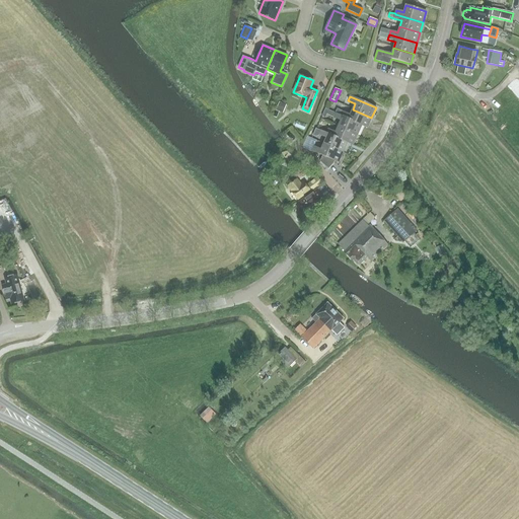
[(285,104),(278,102),(275,112),(281,114),(285,104)]
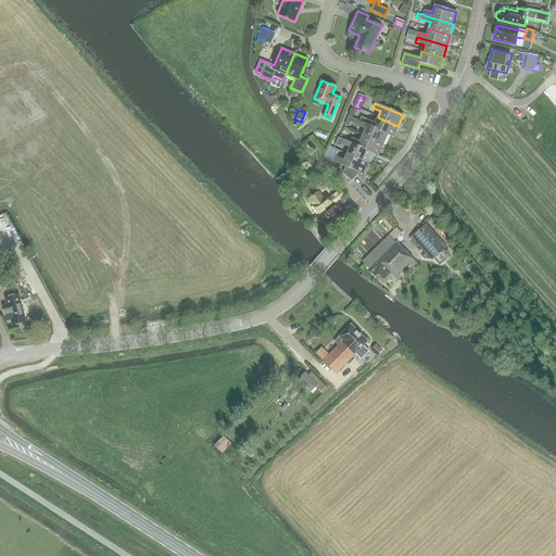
[(361,117),(359,122),(365,124),(365,125),(373,128),(387,135),(393,137),(397,126),(378,117),(375,124),(367,119),(361,117)]
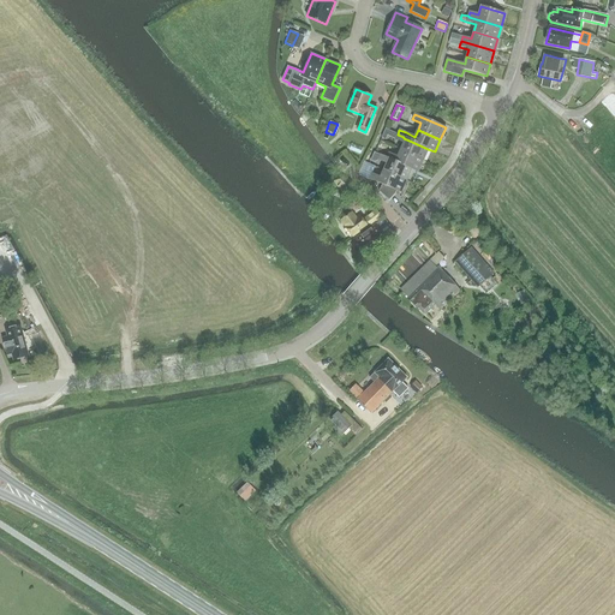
[(404,137),(398,135),(395,139),(404,143),(400,150),(423,160),(428,149),(412,142),(404,138),(404,137)]
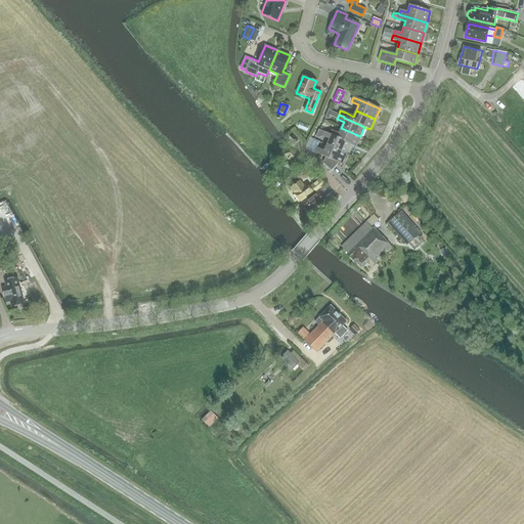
[(360,136),(341,128),(339,134),(331,130),(330,134),(337,138),(350,144),(356,146),(360,136)]
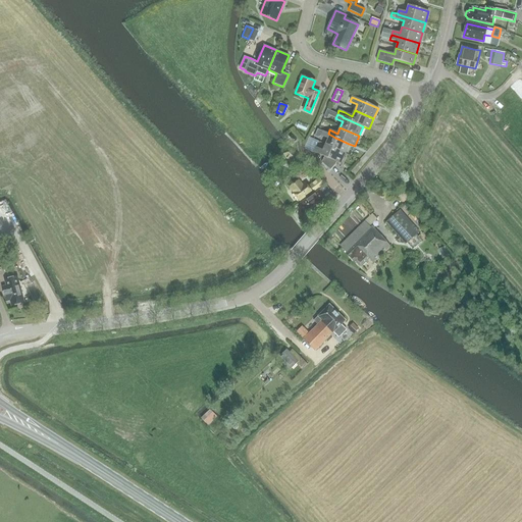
[(345,153),(349,144),(335,138),(328,134),(322,132),(320,136),(328,139),(325,145),(345,153)]
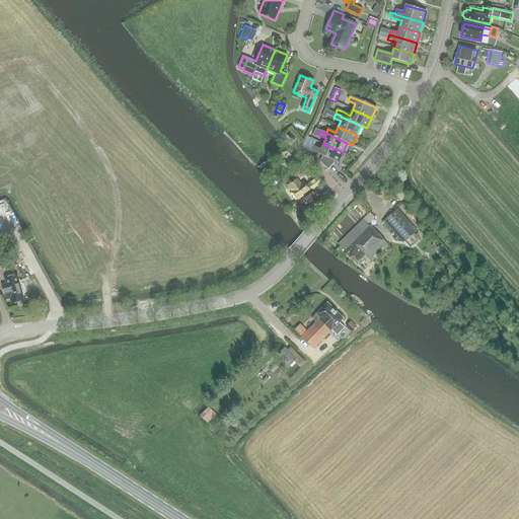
[(313,146),(311,151),(322,156),(319,161),(328,169),(334,164),(335,161),(338,162),(343,152),(323,144),(320,150),(313,146)]
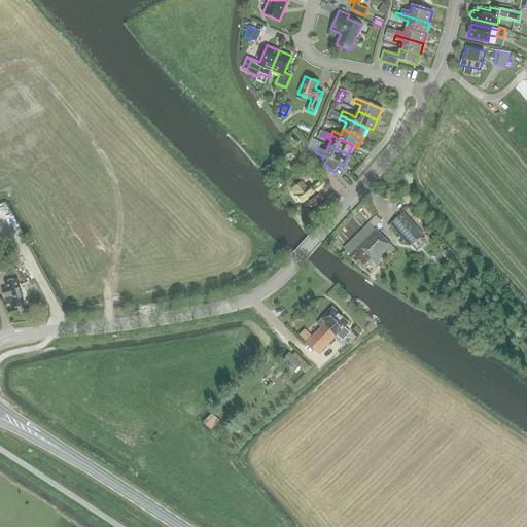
[(297,151),(292,147),(286,153),(287,156),(289,161),(292,164),(297,166),(304,160),(301,155),(297,151)]
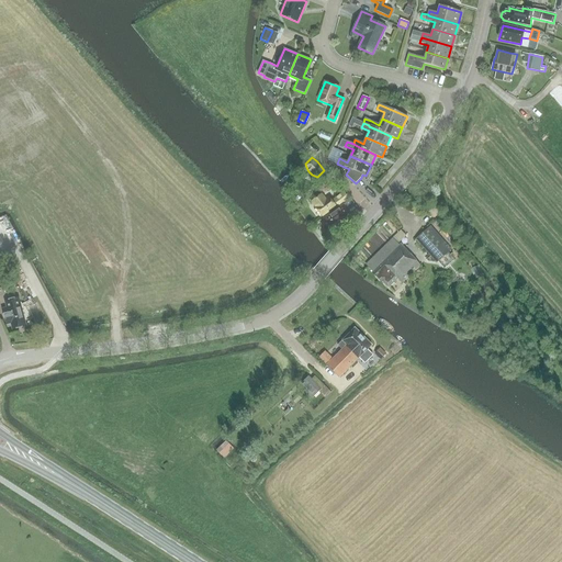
[(338,208),(349,200),(343,192),(333,200),(334,200),(332,201),(328,198),(326,200),(322,194),(312,202),(315,208),(323,217),(337,205),(338,208)]
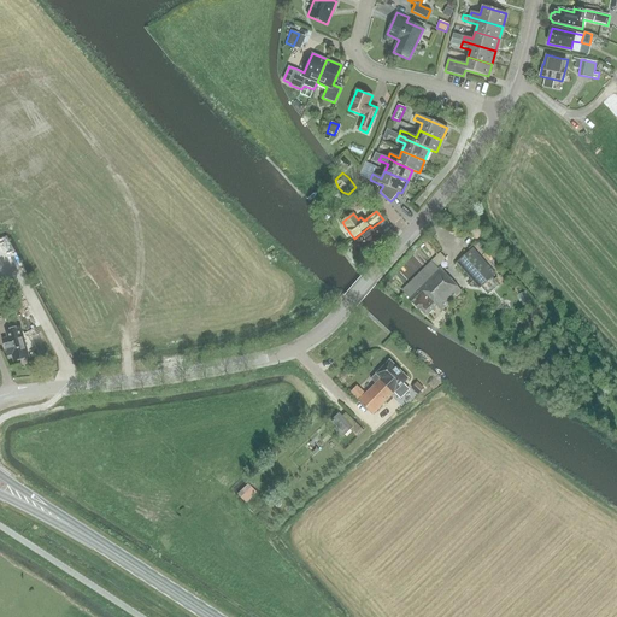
[(386,218),(377,225),(356,240),(364,252),(386,236),(385,235),(394,228),(386,218)]
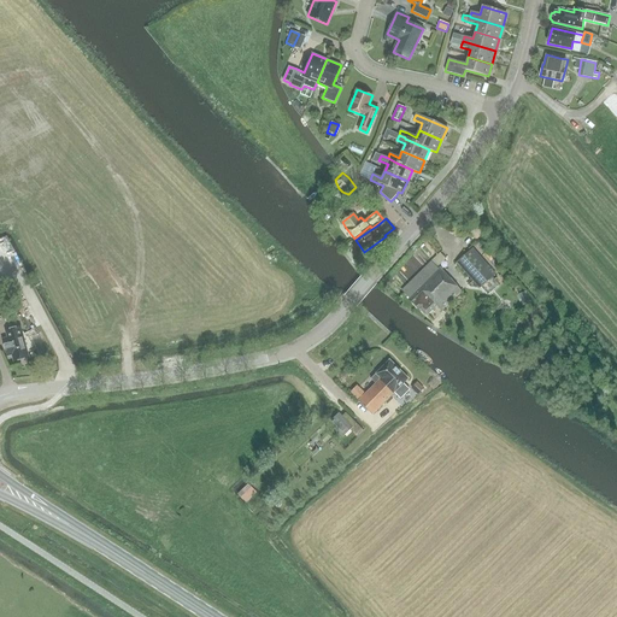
[(479,288),(493,276),(471,251),(457,263),(479,288)]
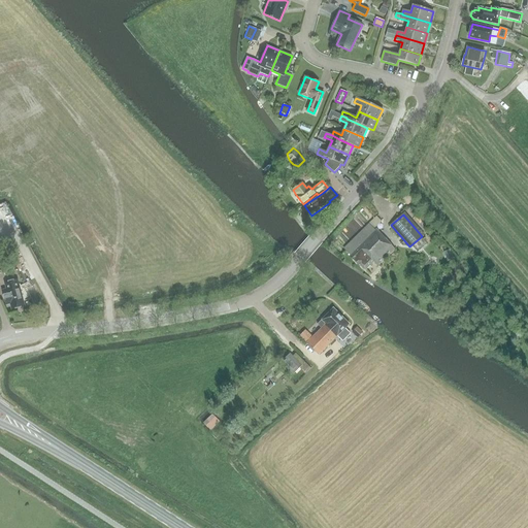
[(303,224),(307,232),(317,224),(312,219),(309,219),(303,224)]
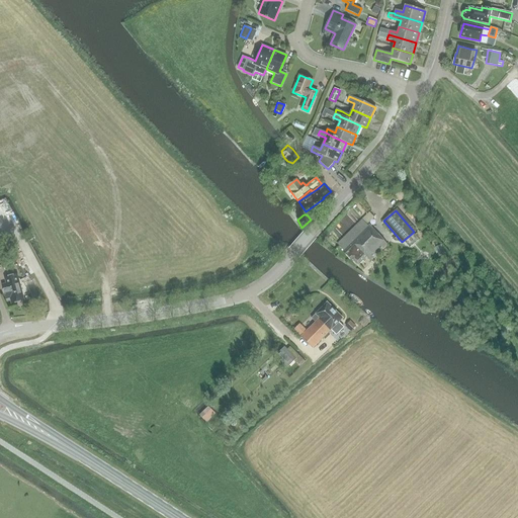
[(386,244),(383,241),(368,226),(362,220),(337,244),(343,251),(352,260),(358,265),(366,257),(370,260),(386,244)]
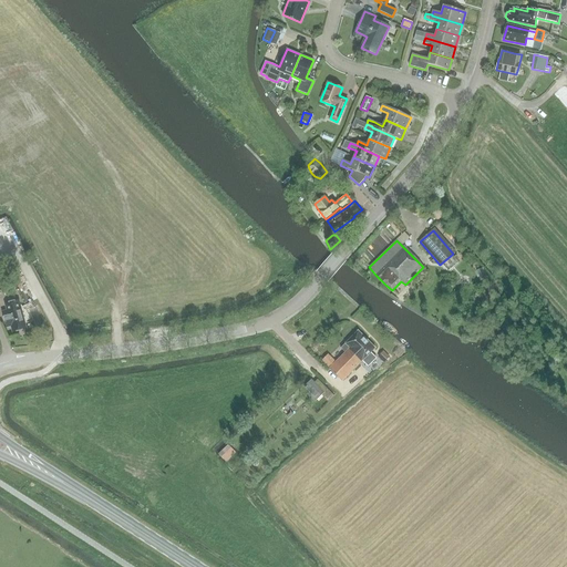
[(7,268),(0,270),(0,274),(6,285),(13,281),(7,268)]
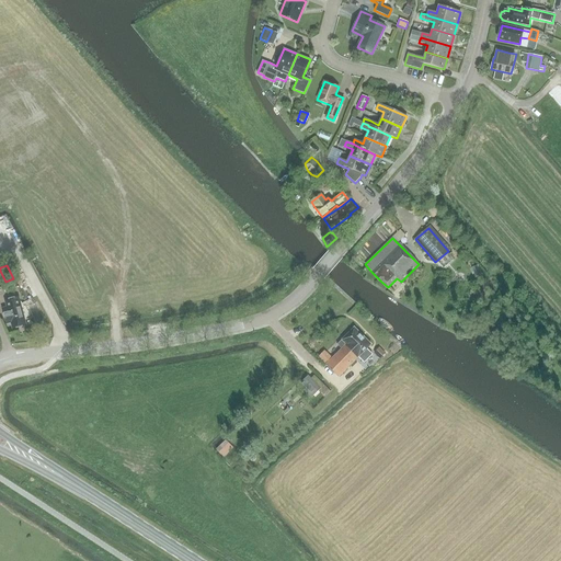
[(11,322),(12,329),(25,325),(20,305),(32,301),(26,281),(11,285),(14,296),(16,295),(18,298),(6,301),(7,308),(2,309),(7,323),(11,322)]
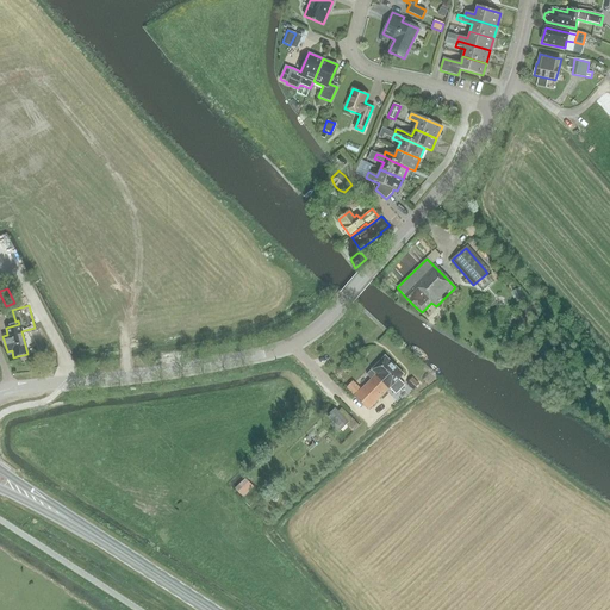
[(390,388),(404,375),(385,356),(367,374),(372,380),(354,397),(368,410),(390,388)]
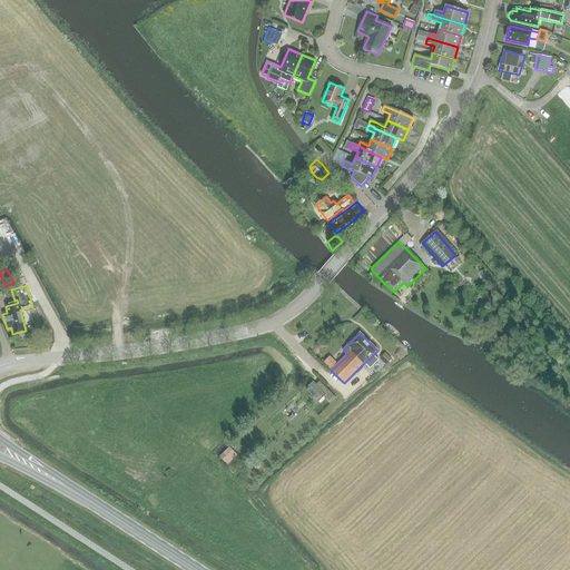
[(385,353),(380,359),(385,365),(391,359),(385,353)]
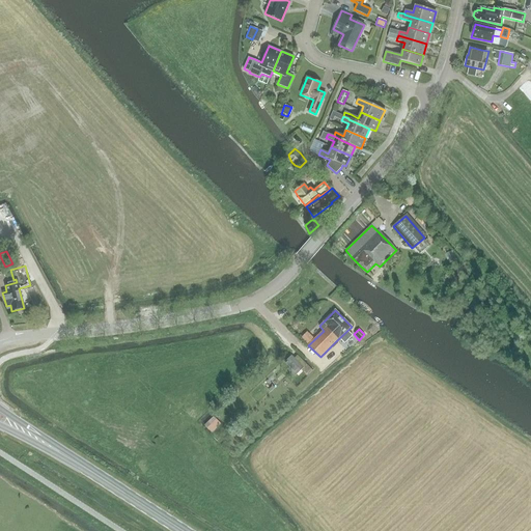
[(297,356),(294,359),(291,356),(285,363),(289,367),(287,369),(295,376),(302,369),(308,375),(312,370),(297,356)]
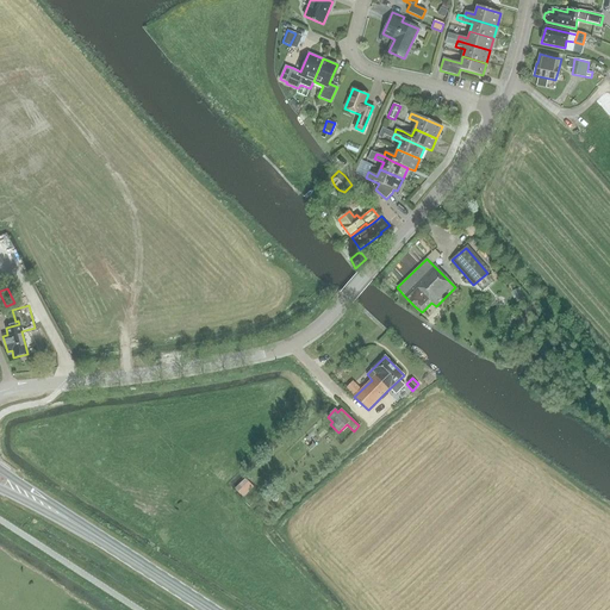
[(327,433),(322,428),(316,433),(321,439),(327,433)]
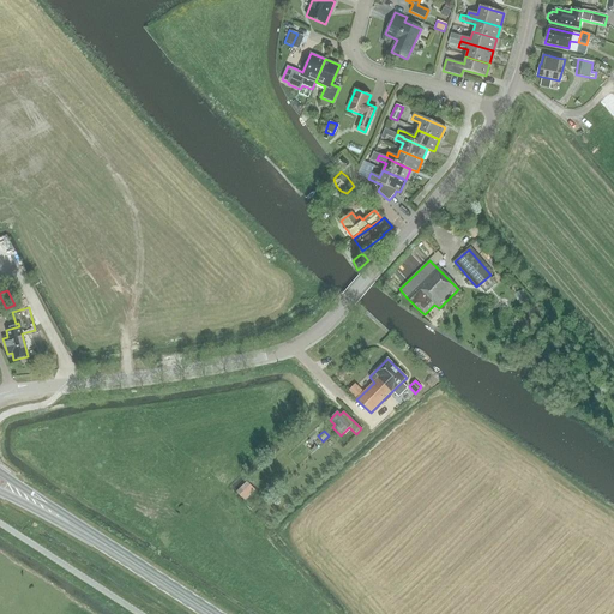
[(244,500),(256,491),(247,482),(236,493),(244,500)]
